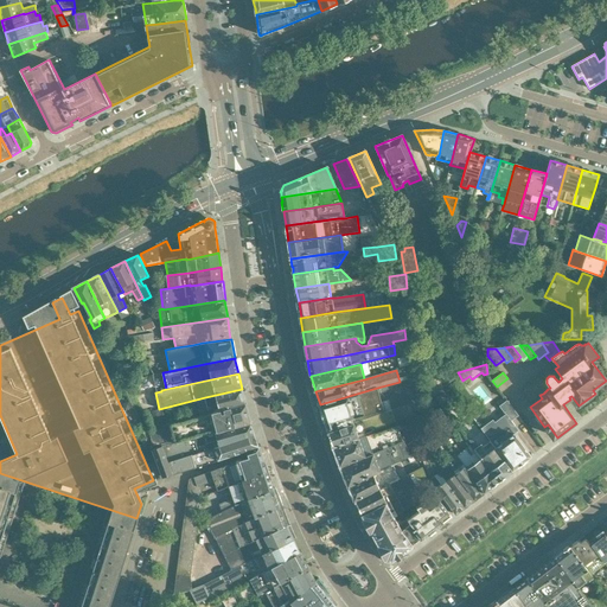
[(548,389),(540,377),(534,382),(543,394),(548,389)]
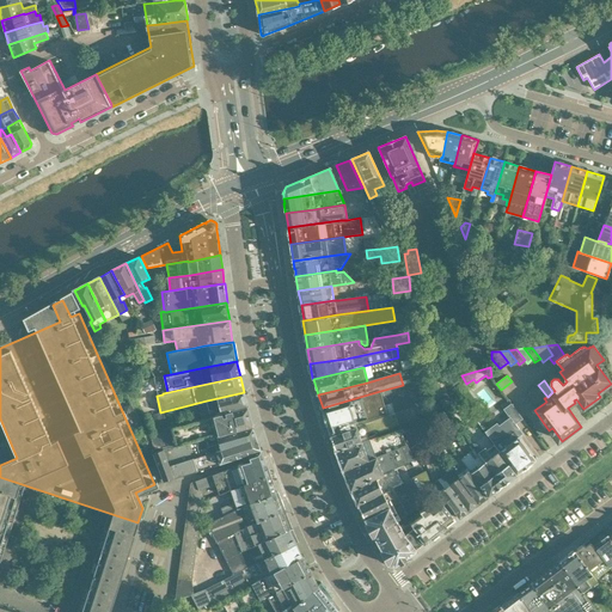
[(512,381),(501,390),(505,395),(515,387),(512,381)]
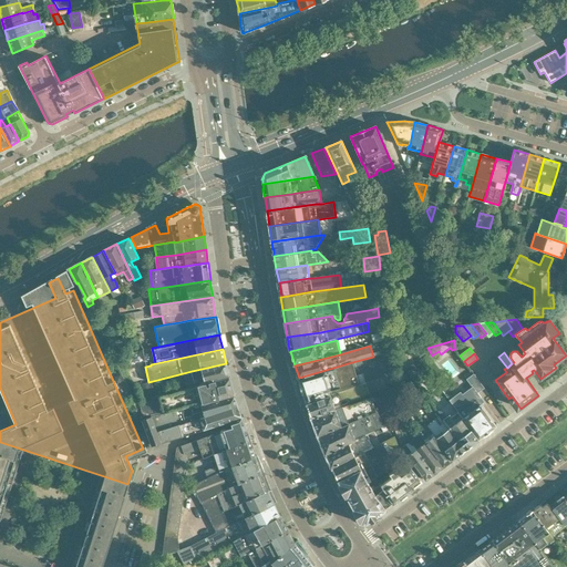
[(507,368),(498,357),(494,360),(502,371),(504,369),(507,368)]
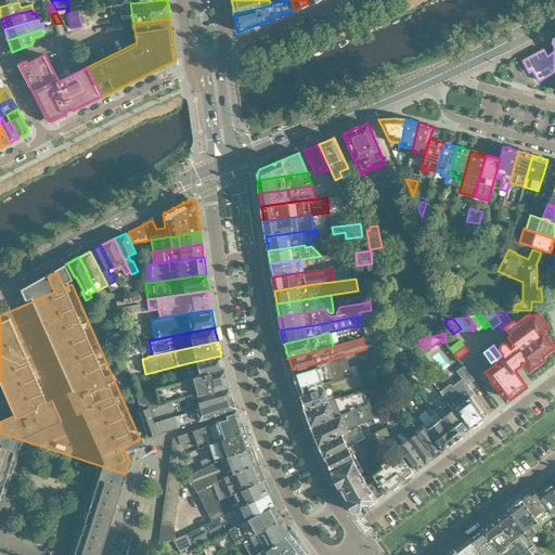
[(491,363),(483,352),(478,357),(486,368),(491,363)]
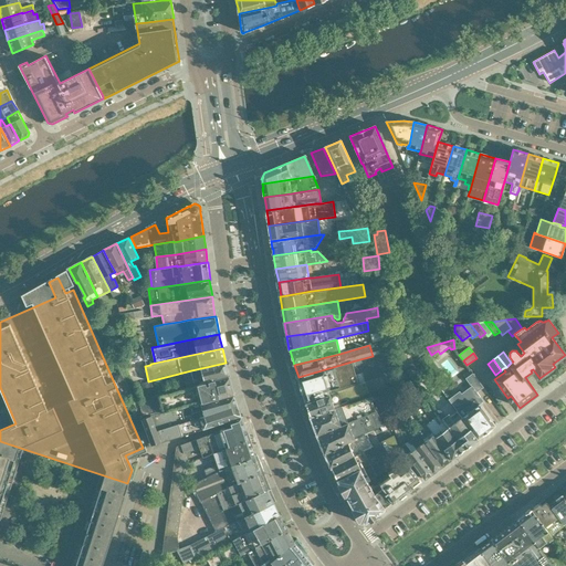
[(325,369),(299,377),(307,404),(345,390),(344,389),(358,385),(352,362),(325,369)]
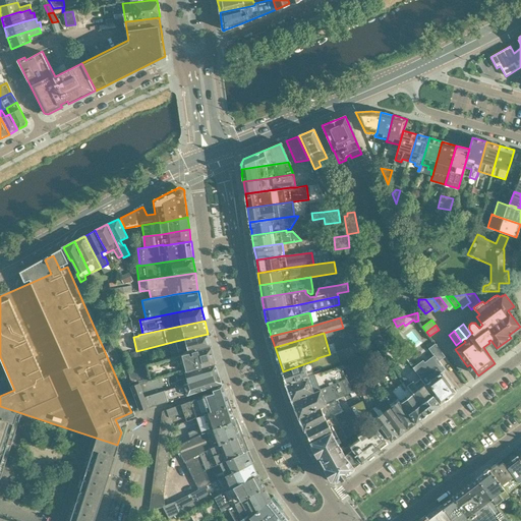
[(211,347),(208,334),(176,341),(179,354),(211,347)]
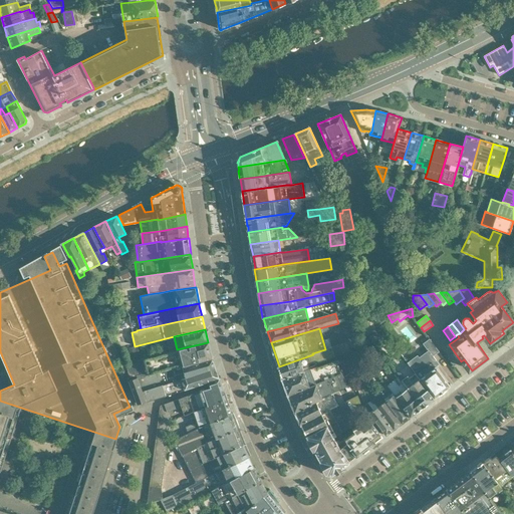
[(381,330),(377,334),(381,338),(386,335),(381,330)]
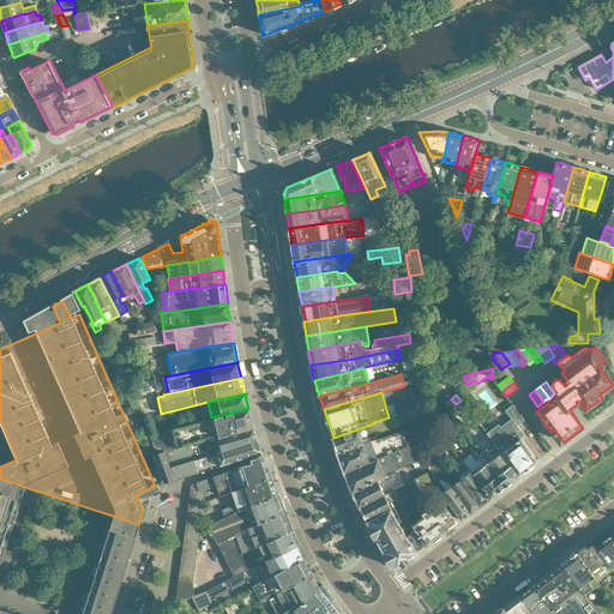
[(437,403),(426,413),(431,419),(441,409),(437,403)]
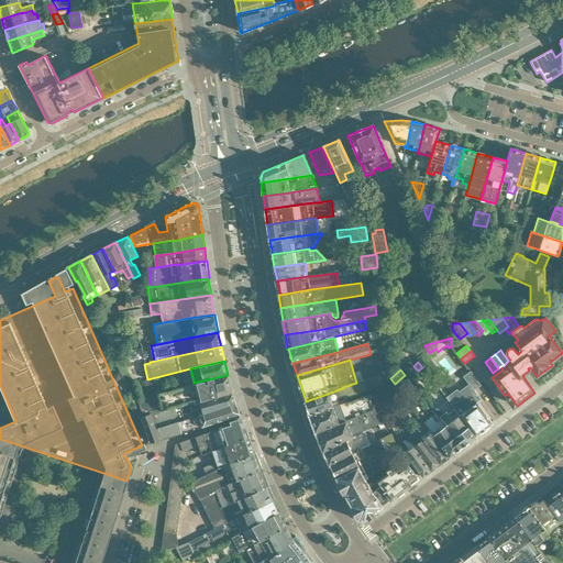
[(457,390),(446,398),(455,409),(455,410),(456,410),(476,437),(493,423),(479,405),(473,397),(477,394),(474,390),(481,386),(471,372),(463,377),(468,385),(459,393),(457,390)]
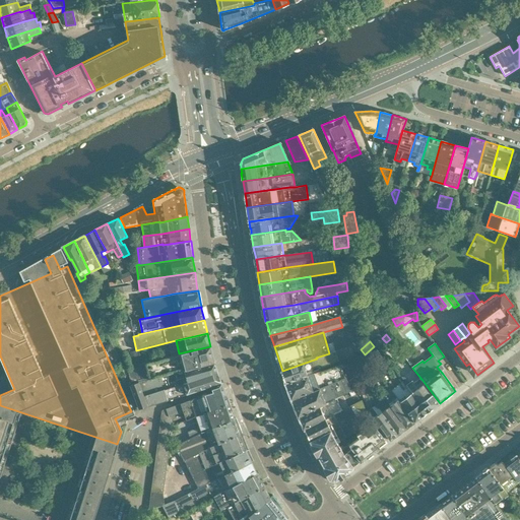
[(140,382),(215,363),(210,346),(179,353),(138,365),(127,373),(132,385),(140,382)]
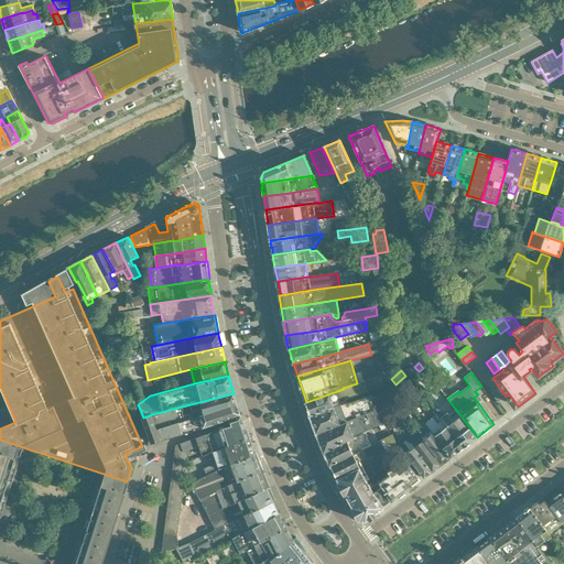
[(306,402),(305,402),(310,415),(355,399),(366,396),(361,381),(357,383),(343,388),(344,389),(306,402)]
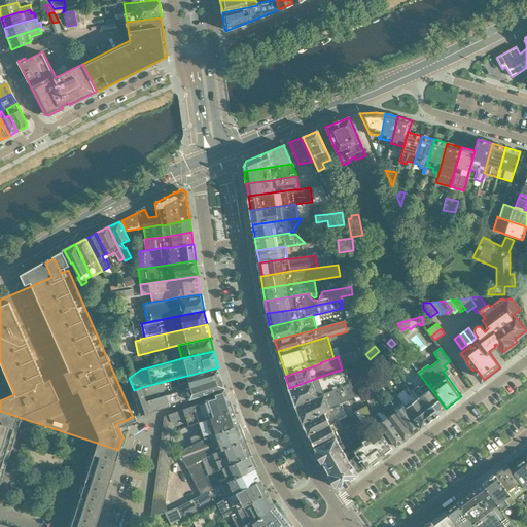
[(167,394),(220,378),(219,374),(218,367),(142,387),(146,400),(167,394)]
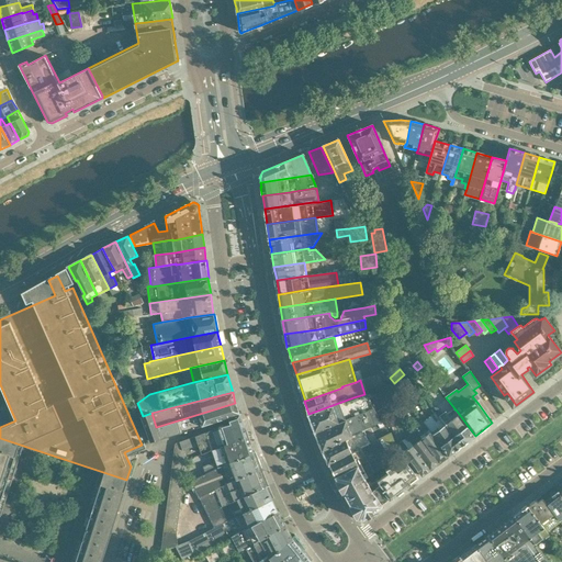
[(369,409),(369,411),(373,408),(368,393),(353,397),(308,414),(315,433),(369,409)]
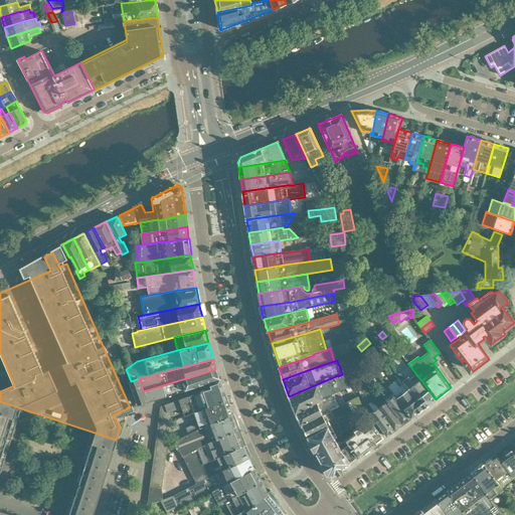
[(215,369),(163,385),(167,396),(209,382),(218,379),(219,379),(215,369)]
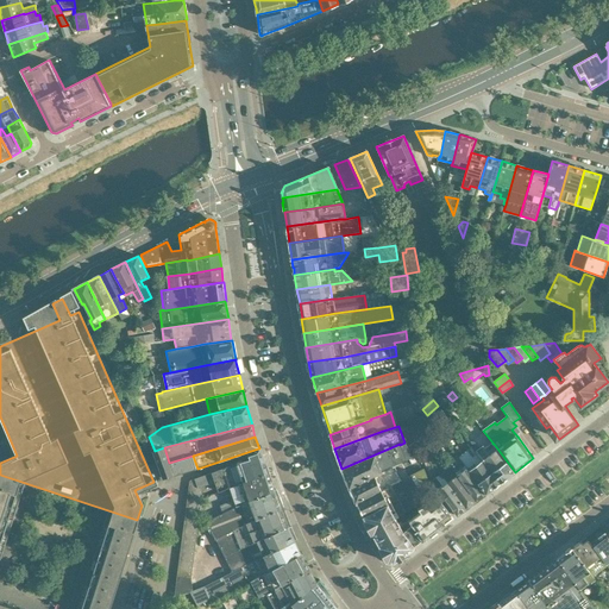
[(473,440),(470,443),(476,450),(476,451),(501,483),(515,472),(494,444),(493,444),(493,443),(485,447),(483,445),(479,449),(473,440)]
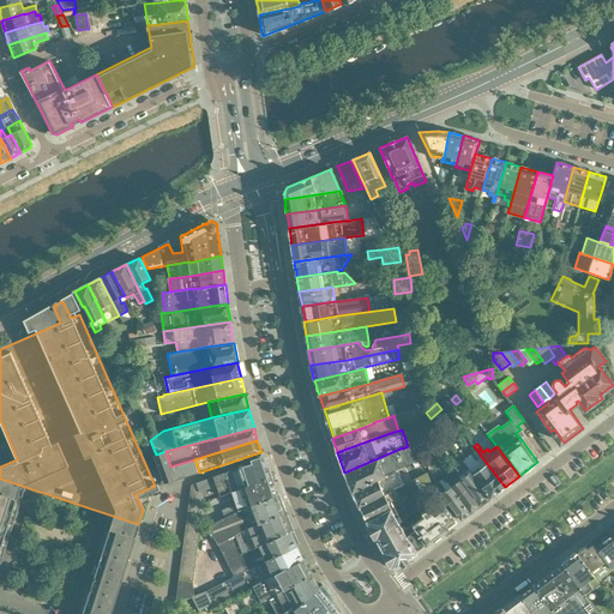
[(353,493),(397,470),(409,464),(403,449),(403,447),(344,473),(353,493)]
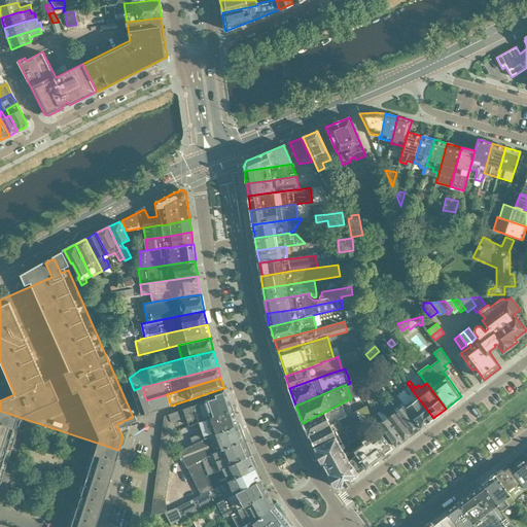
[(433,418),(412,390),(408,385),(395,394),(400,401),(401,401),(421,427),(433,418)]
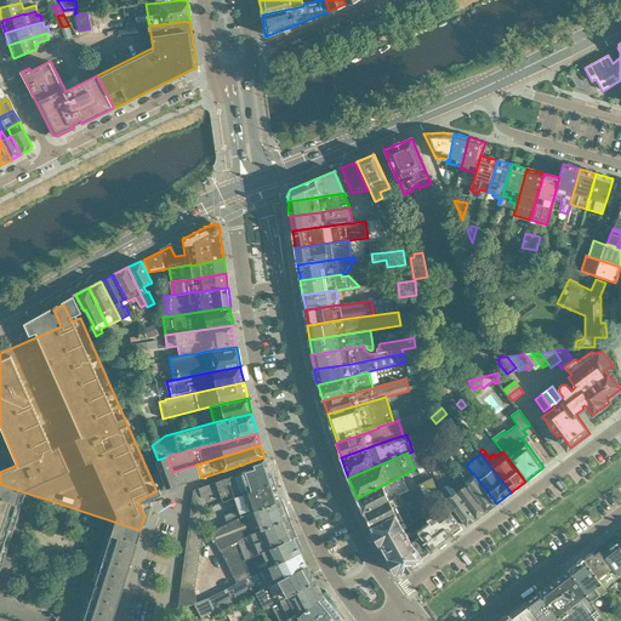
[(167,456),(158,460),(163,476),(167,489),(201,478),(197,465),(172,472),(167,456)]
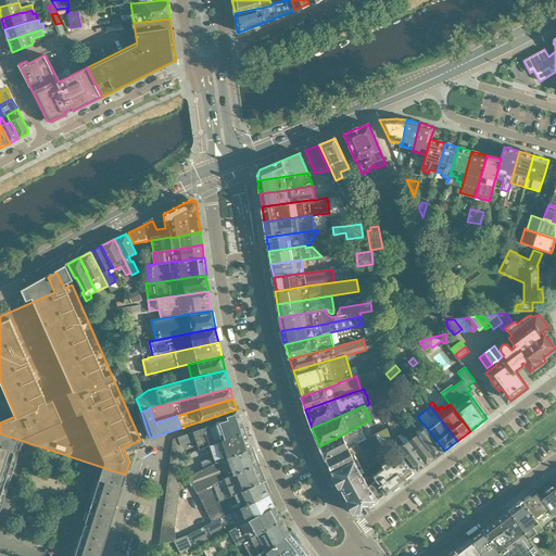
[(209,445),(244,431),(239,415),(231,418),(178,437),(178,438),(180,445),(186,443),(197,440),(200,449),(209,445)]
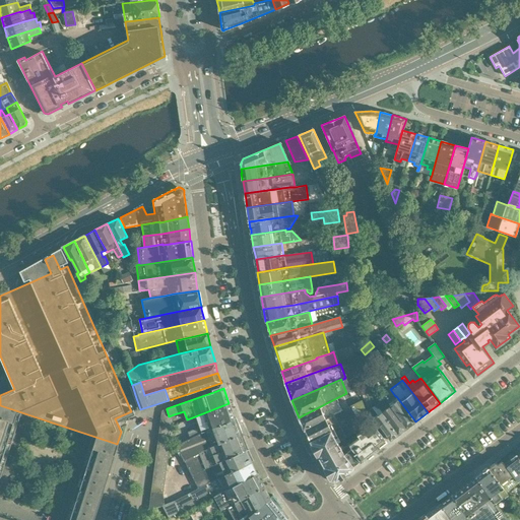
[(415,421),(396,396),(395,396),(390,389),(382,395),(385,399),(390,405),(407,428),(415,421)]
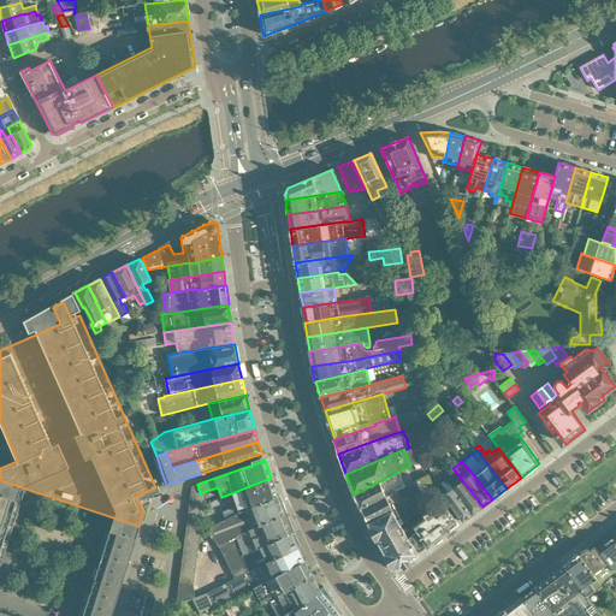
[(361,508),(398,490),(397,489),(406,485),(398,472),(354,495),(360,508),(361,508)]
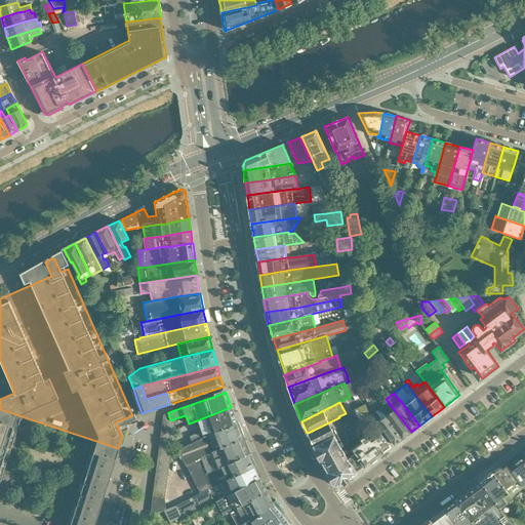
[(344,427),(359,419),(360,420),(370,415),(366,403),(354,409),(350,411),(351,412),(339,417),(308,433),(312,443),(313,445),(333,434),(345,429),(344,427)]
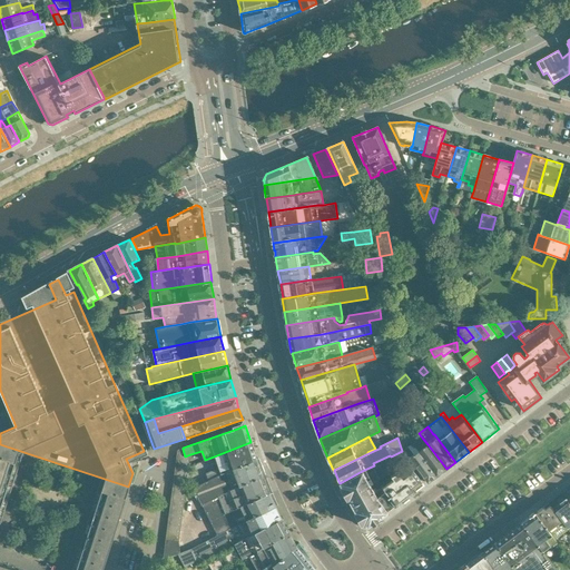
[(422,438),(418,441),(423,448),(419,451),(438,475),(446,469),(428,444),(422,438)]
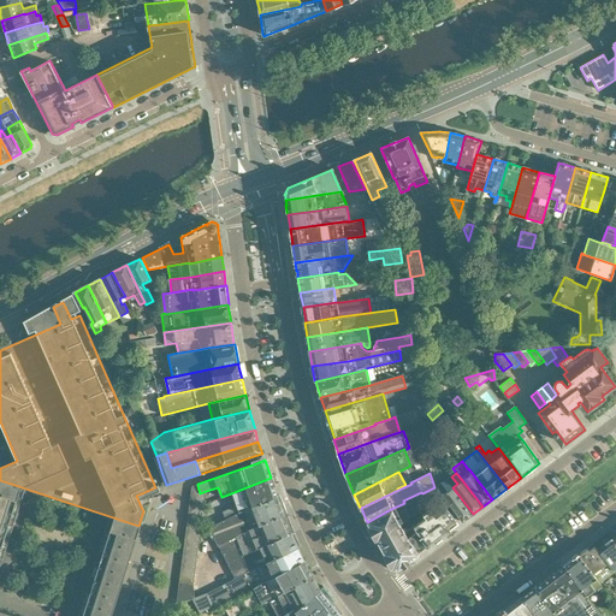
[(225,517),(278,496),(271,478),(231,493),(236,507),(223,511),(225,517)]
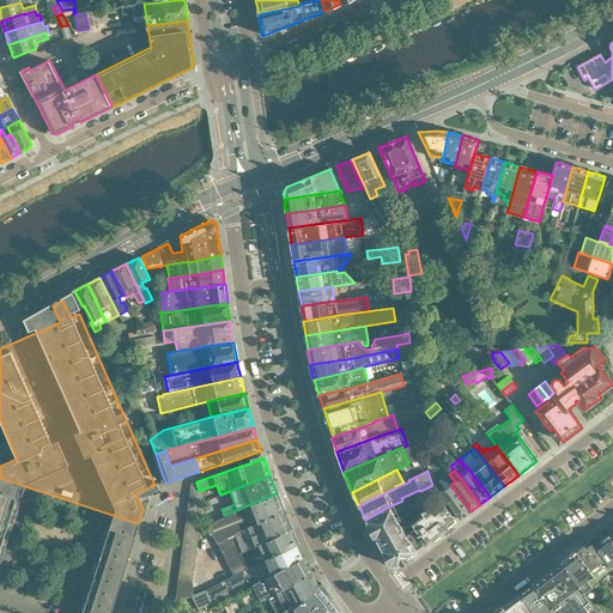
[(0,492),(17,498),(20,486),(0,479),(0,492)]
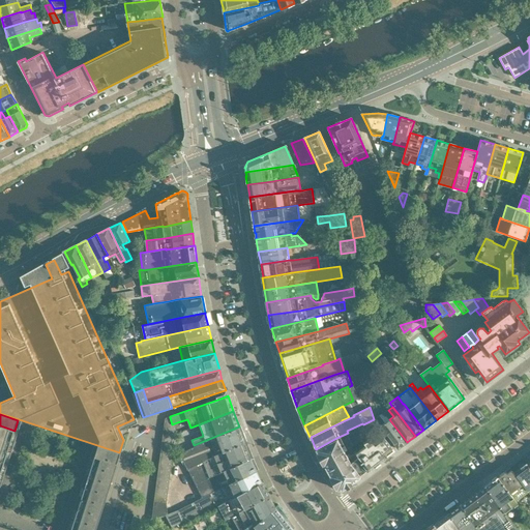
[(380,416),(376,420),(380,427),(398,449),(407,442),(389,419),(388,420),(383,414),(380,416)]
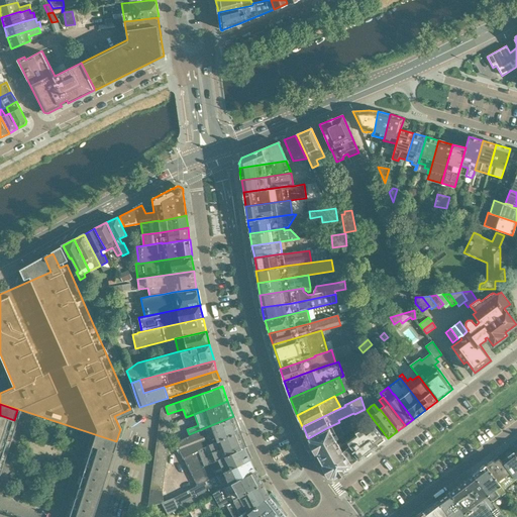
[(172,421),(173,412),(168,414),(166,407),(161,408),(160,419),(172,421)]
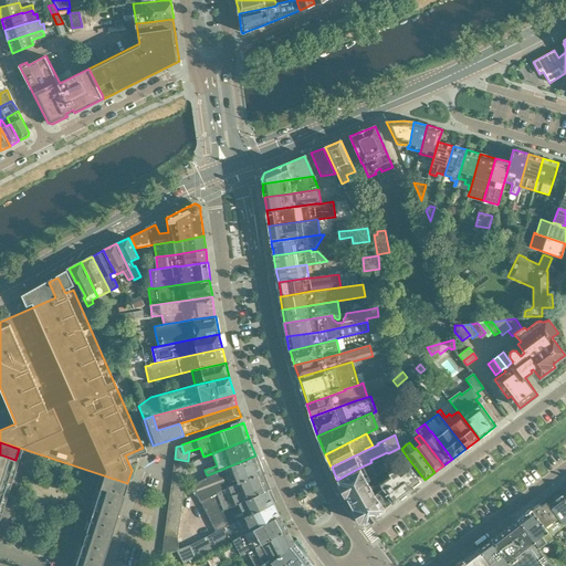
[(395,468),(387,452),(370,460),(371,462),(359,468),(337,480),(342,486),(345,493),(365,484),(367,482),(367,481),(395,468)]
